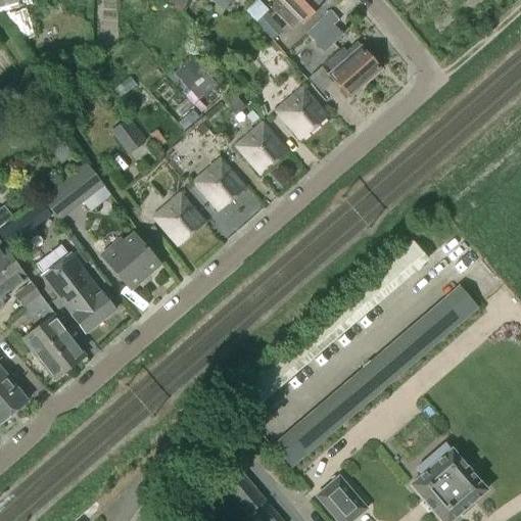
[(218,0),(217,2),(212,9),(221,14),(226,8),(231,0),(218,0)]
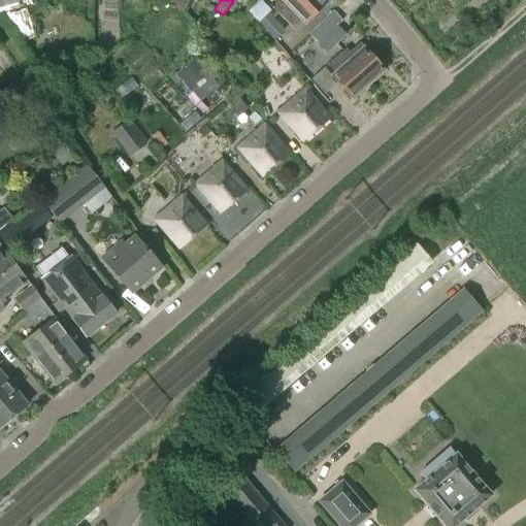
[(266,28),(276,19),(267,8),(267,9),(258,0),(249,8),(258,18),(257,19),(266,28)]
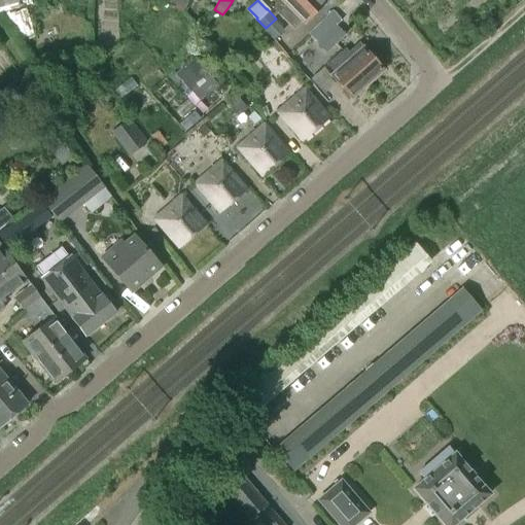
[(282,14),(296,0),(275,0),(281,6),(278,9),(282,14)]
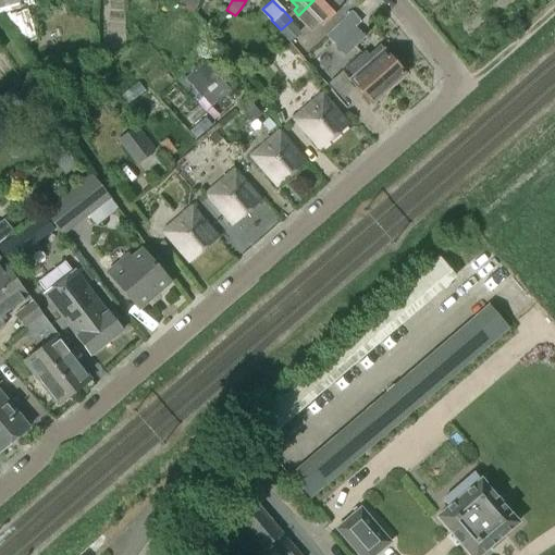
[(313,0),(298,15),(311,28),(320,21),(323,24),(347,1),(346,0),(313,0)]
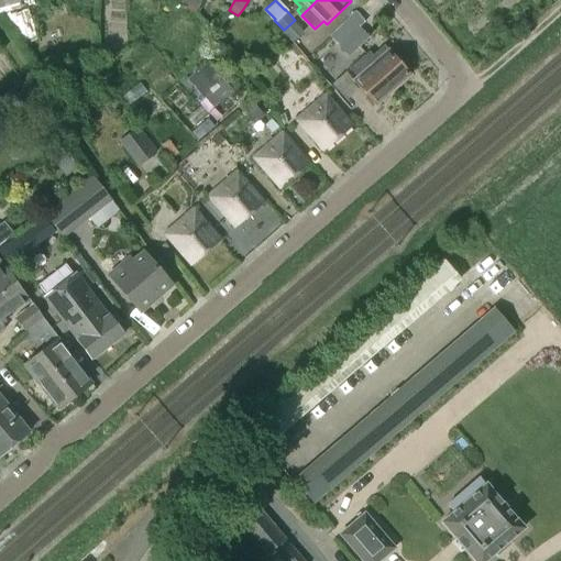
[(356,10),(342,25),(352,35),(362,25),(367,21),(356,10)]
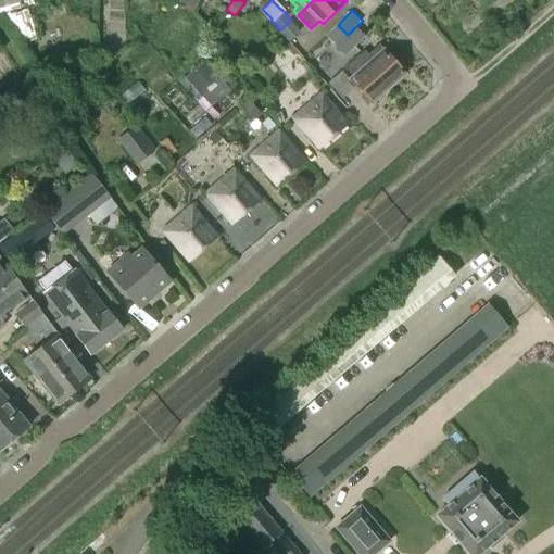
[(301,29),(291,20),(280,29),(289,40),(301,29)]
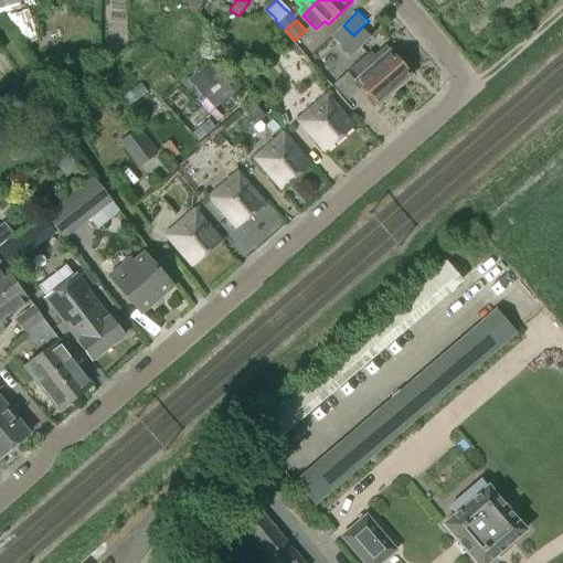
[(343,25),(332,35),(342,45),(353,35),(343,25)]
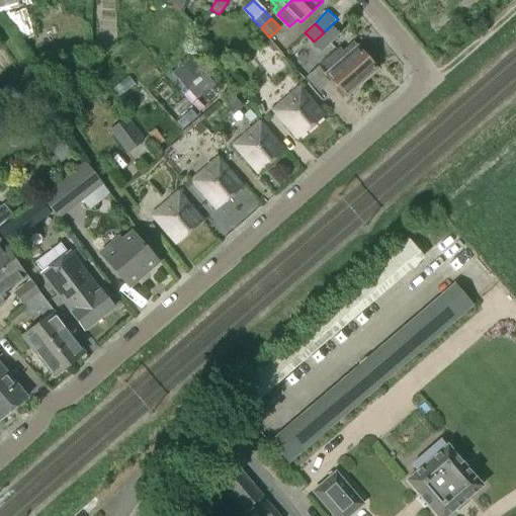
[(324,32),(332,43),(342,33),(333,23),(324,32)]
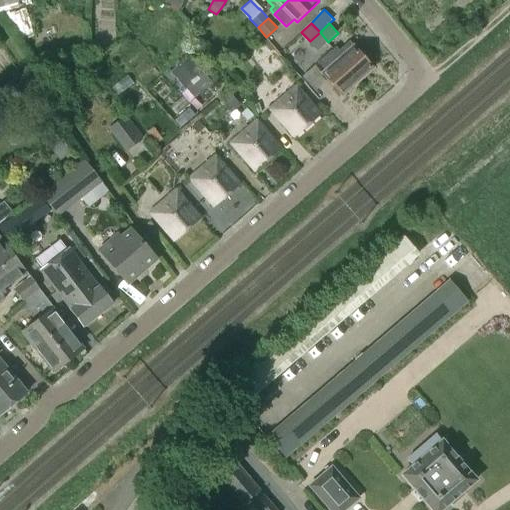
[(319,50),(328,42),(320,32),(310,41),(319,50)]
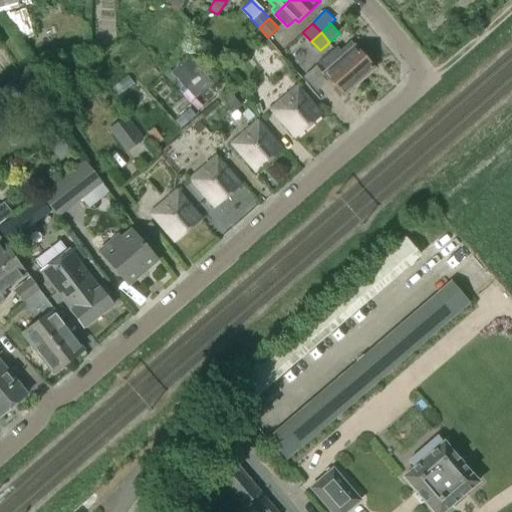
[(376,66),(356,44),(355,45),(351,40),(341,49),(337,46),(333,50),(360,80),(376,66)]
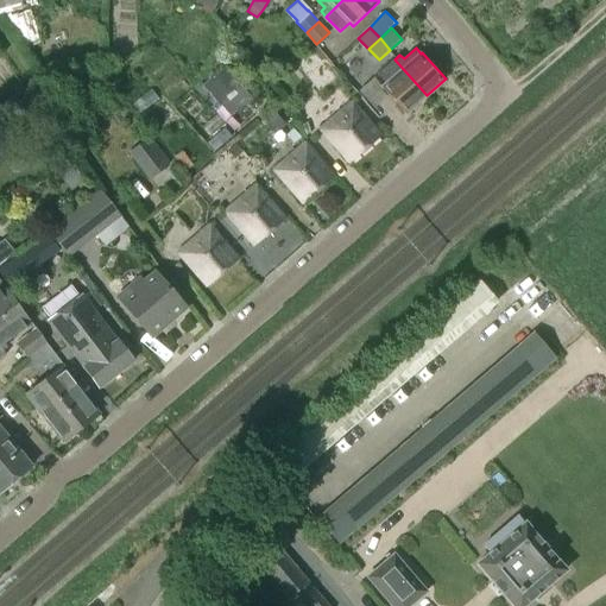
[(427,95),(395,60),(379,73),(387,82),(384,86),(391,94),(406,112),(427,95)]
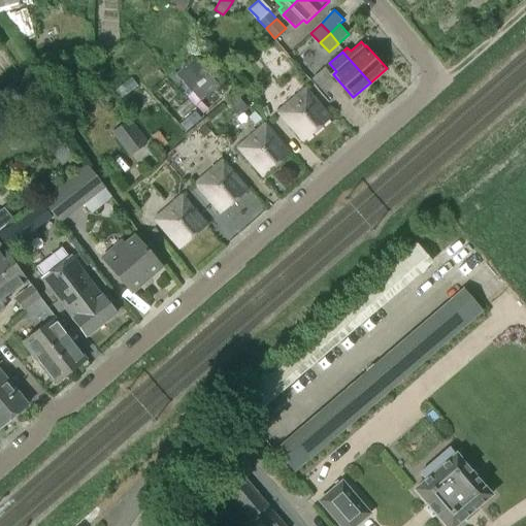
[(192,89),(211,72),(196,56),(177,71),(192,89)]
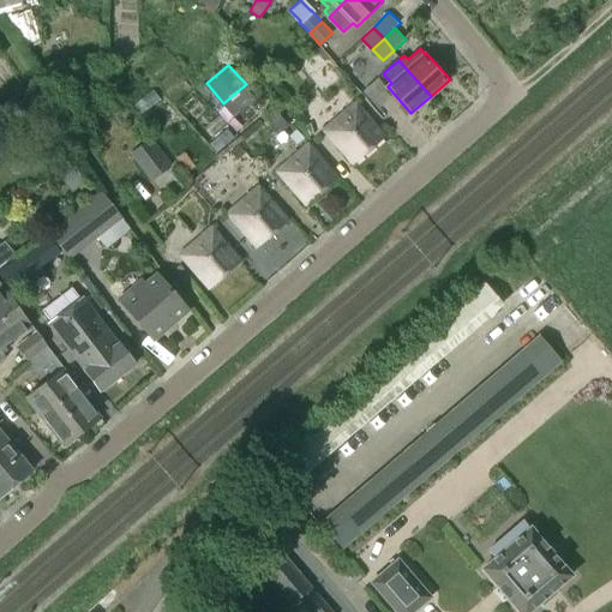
[(55,91),(63,88),(58,79),(51,84),(55,91)]
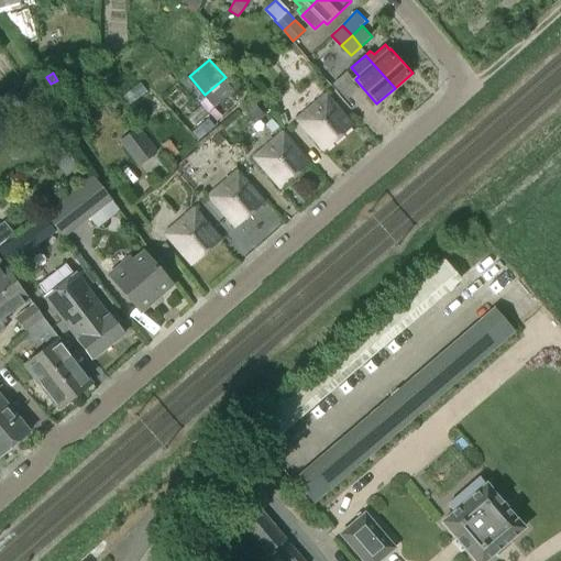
[(299,119),(299,120),(326,150),(354,125),(328,94),(299,119)]
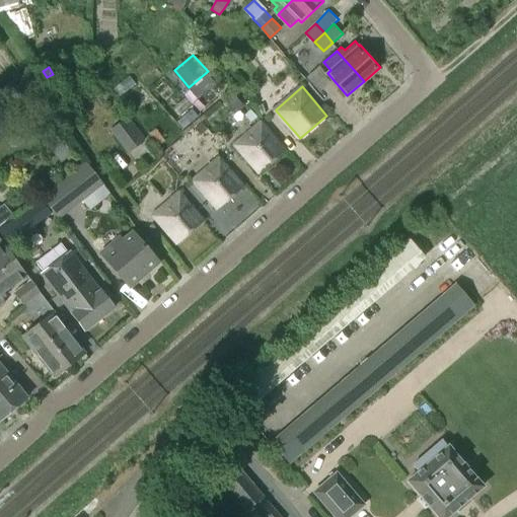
[(250,107),(244,113),(252,121),(259,116),(250,107)]
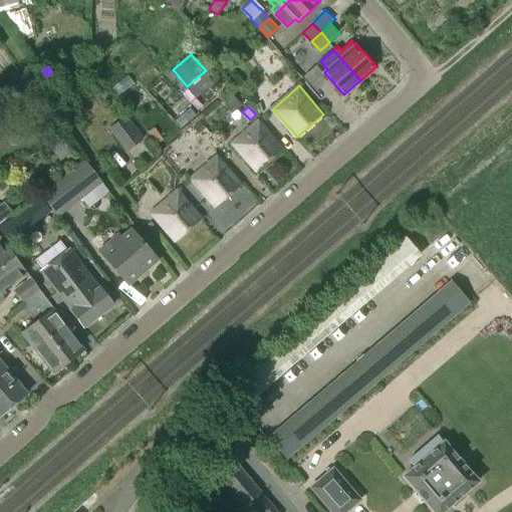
[(109,128),(126,150),(144,138),(125,114),(109,128)]
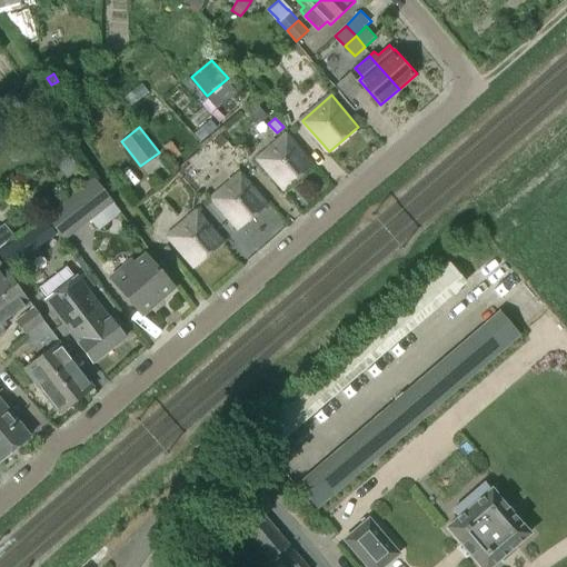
[(258,158),(259,159),(285,189),(315,165),(288,132),(258,158)]
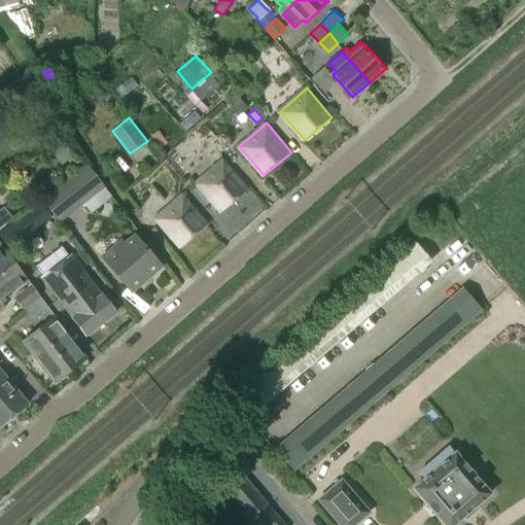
[(211,130),(206,124),(199,129),(204,135),(211,130)]
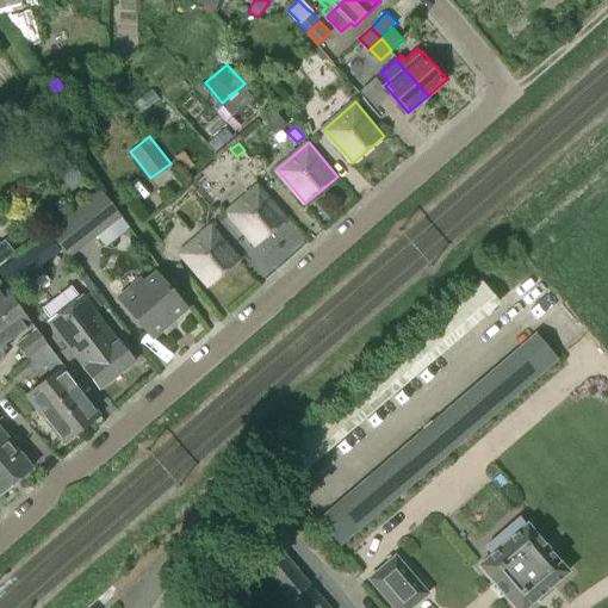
[(194,165),(184,150),(175,156),(186,171),(194,165)]
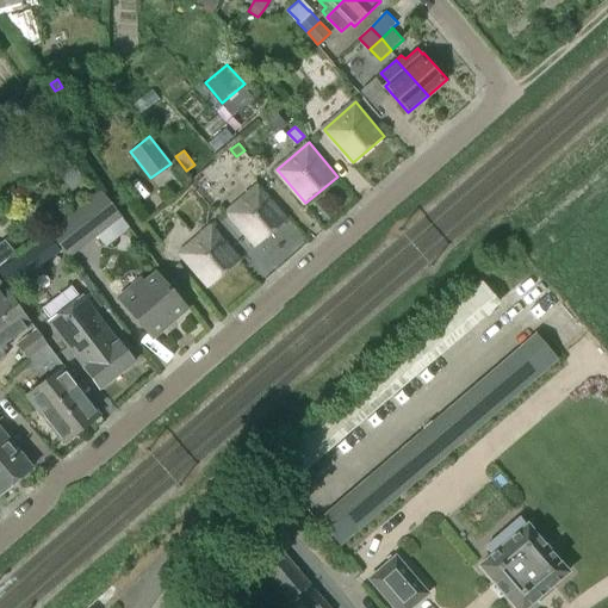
[(259,185),(228,212),(256,246),(287,218),(259,185)]
